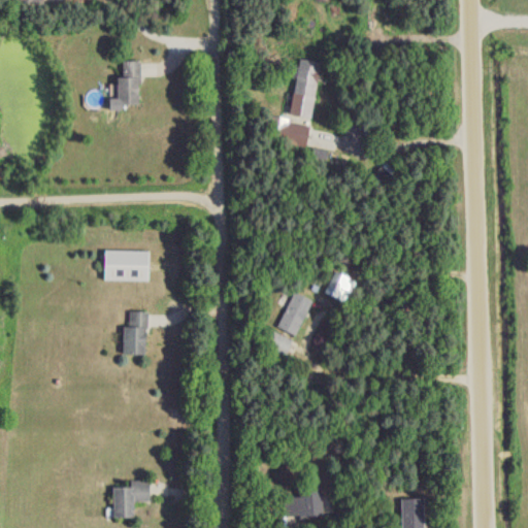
[(288,113),(308,118),(319,62),(298,59),(288,113)]
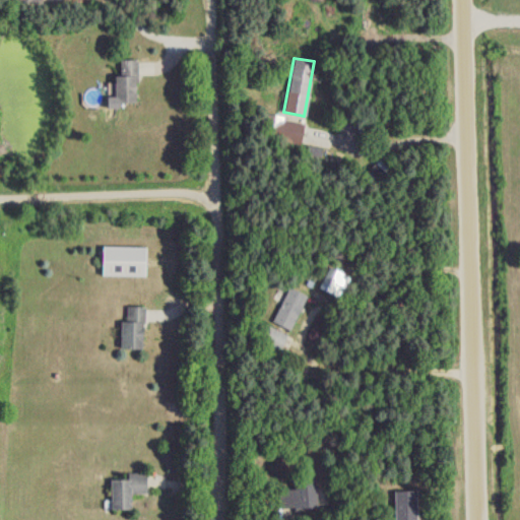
[(134,103),(134,82),(138,82),(137,60),(120,60),(120,76),(113,76),(114,96),(105,96),(105,109),(117,109),(117,103),(134,103)]
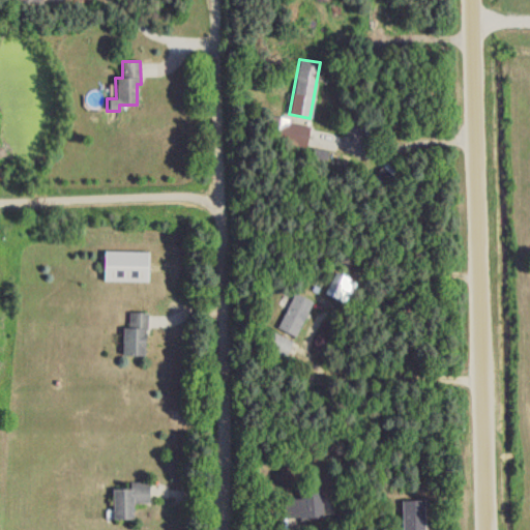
[(270,118),(267,139),(306,145),(311,124),(270,118)]
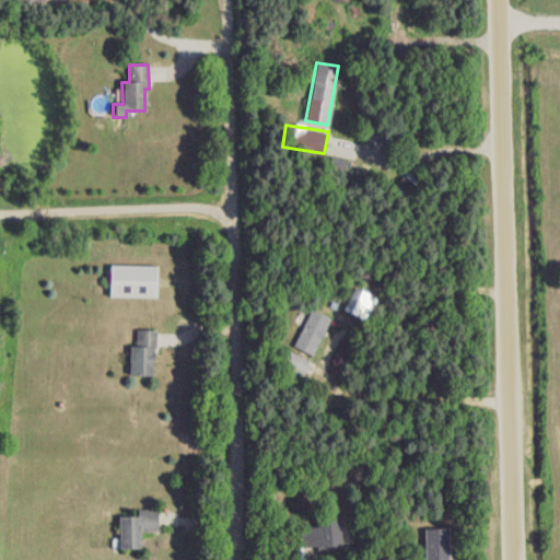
[(156,267),(109,266),(109,296),(156,298),(156,267)]
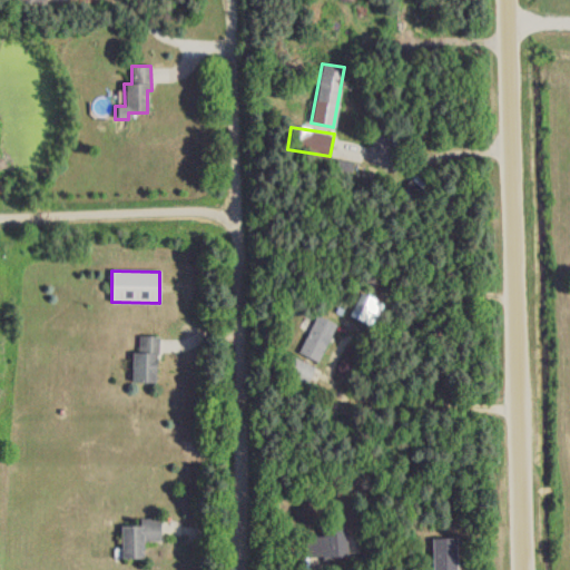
[(350,316),(374,326),(384,304),(365,296),(362,304),(356,302),(350,316)]
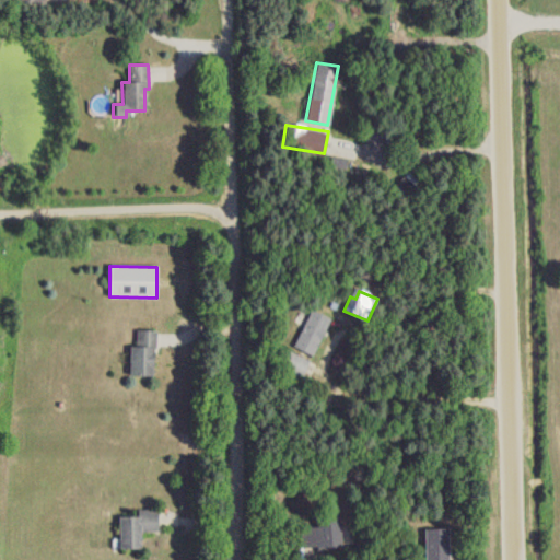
[(330,319),(312,311),(294,348),(314,357),(330,319)]
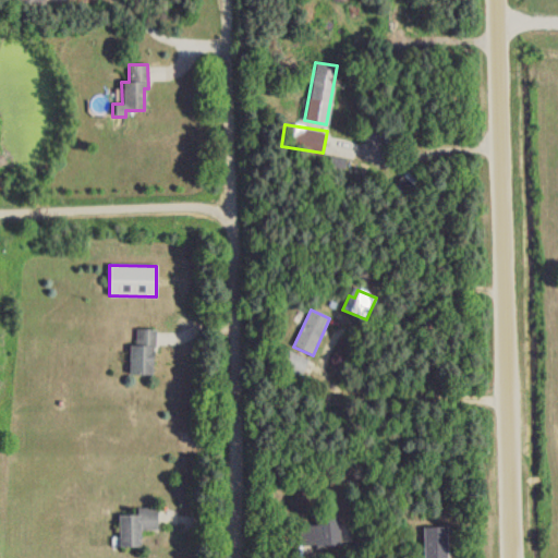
[(128,374),(153,375),(154,329),(136,329),(135,344),(129,344),(128,374)]
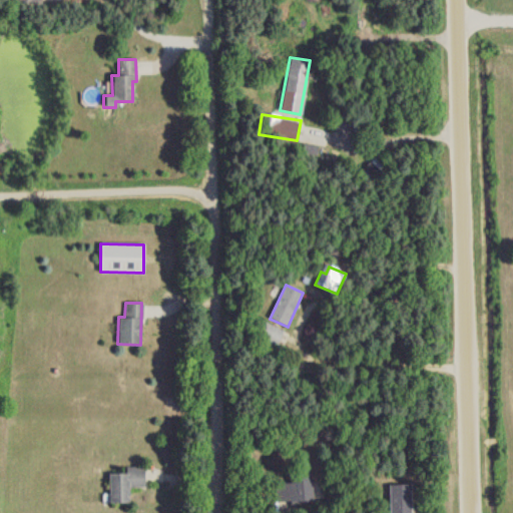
[(143,487),(143,467),(125,468),(125,473),(107,474),(107,503),(127,502),(127,488),(143,487)]
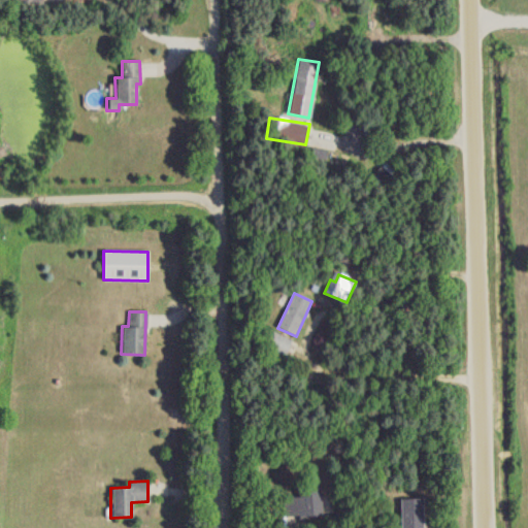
[(320,516),(319,489),(305,489),(305,497),(284,497),(285,517),(320,516)]
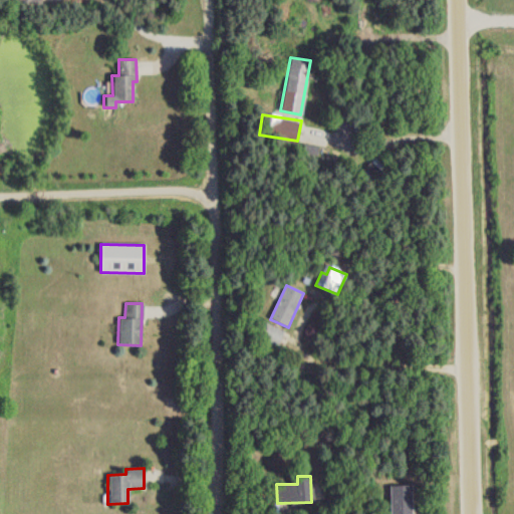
[(411,513),(411,485),(390,486),(390,513),(411,513)]
